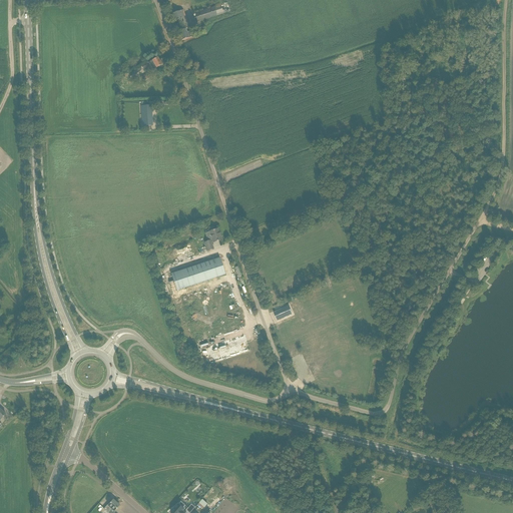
[(229,12),(227,3),(194,13),(197,22),(229,12)]
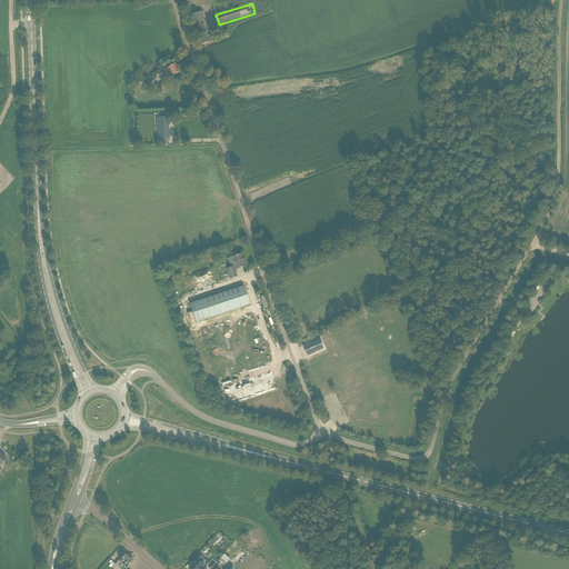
[(190,16),(200,46),(213,41),(211,35),(211,36),(203,11),(190,16)]
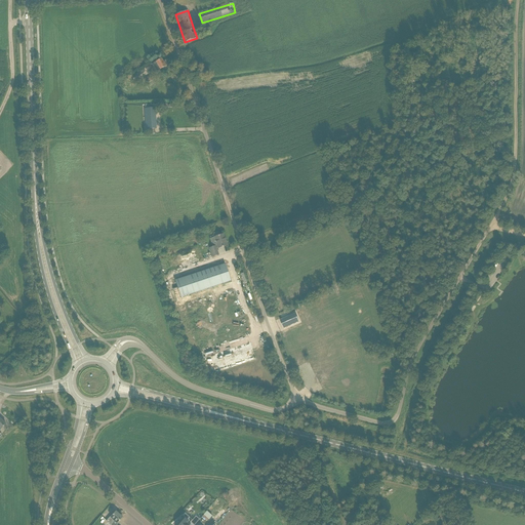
[(199,31),(201,37),(209,34),(207,28),(204,29),(199,31)]
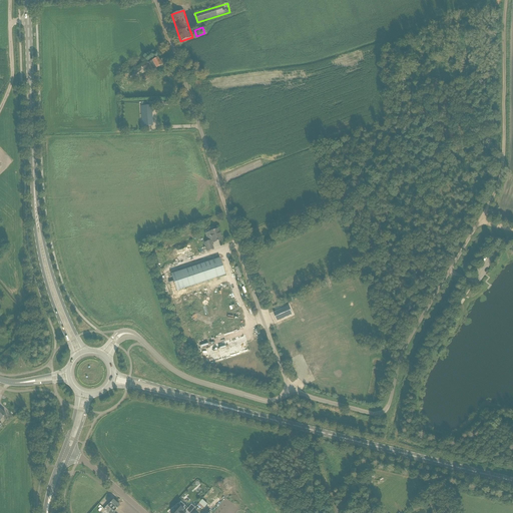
[(148,62),(147,63),(142,65),(143,70),(149,67),(151,71),(153,70),(162,64),(160,61),(157,57),(148,62)]
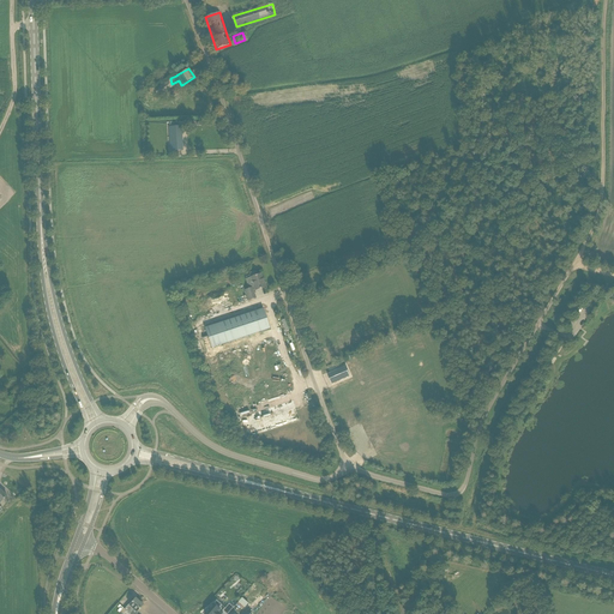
[(167,79),(152,88),(155,92),(158,90),(160,91),(169,85),(169,84),(170,84),(167,79)]
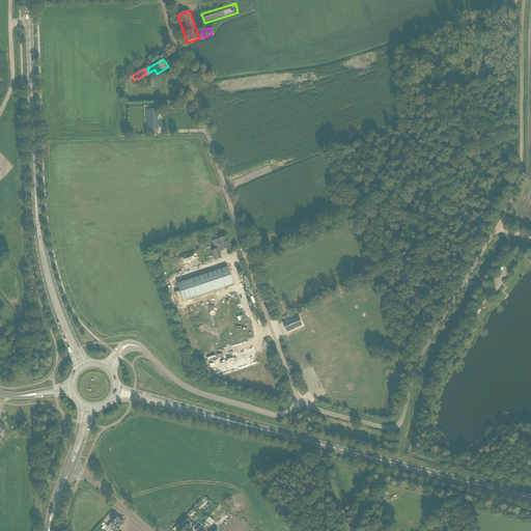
[(145,80),(147,85),(156,80),(154,76),(145,80)]
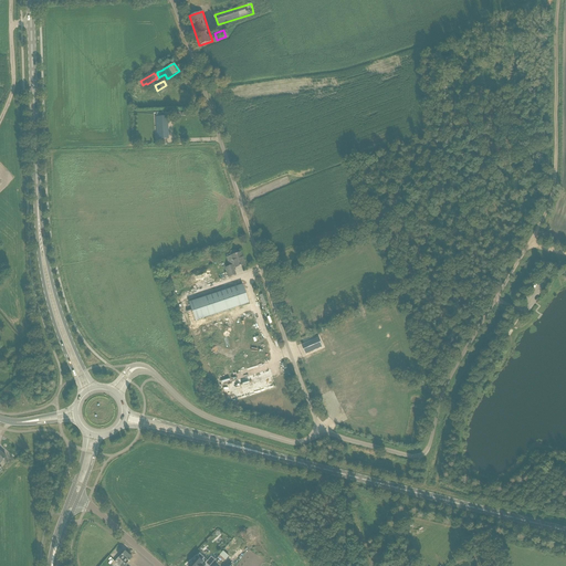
[(156,117),(157,139),(168,138),(167,117),(156,117)]
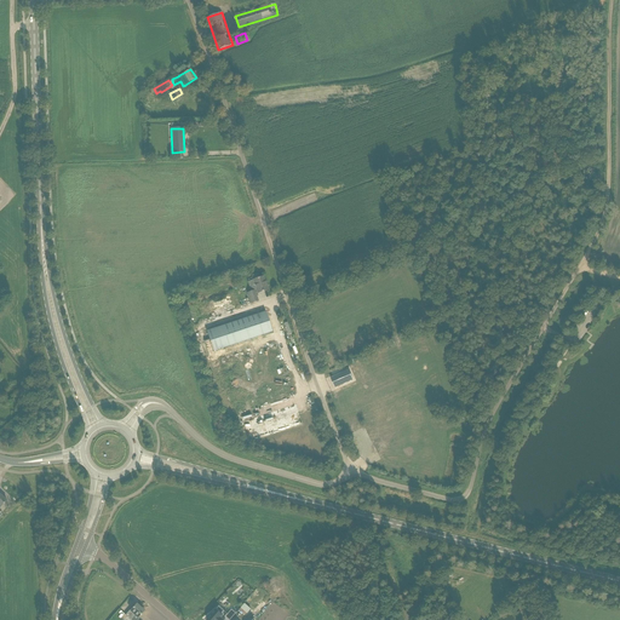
[(257,274),(253,275),(252,277),(253,280),(256,291),(247,293),(250,299),(251,304),(258,302),(256,294),(269,290),(267,285),(265,285),(263,277),(259,279),(258,275),(257,274)]
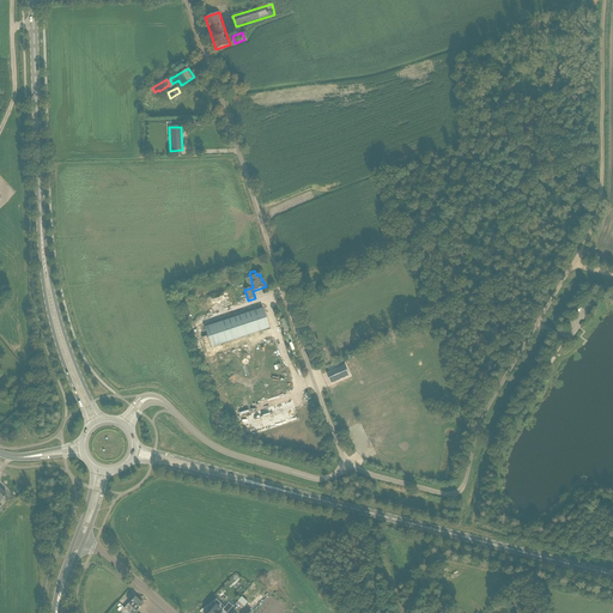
[(320,295),(301,301),(304,311),(323,305),(320,295)]
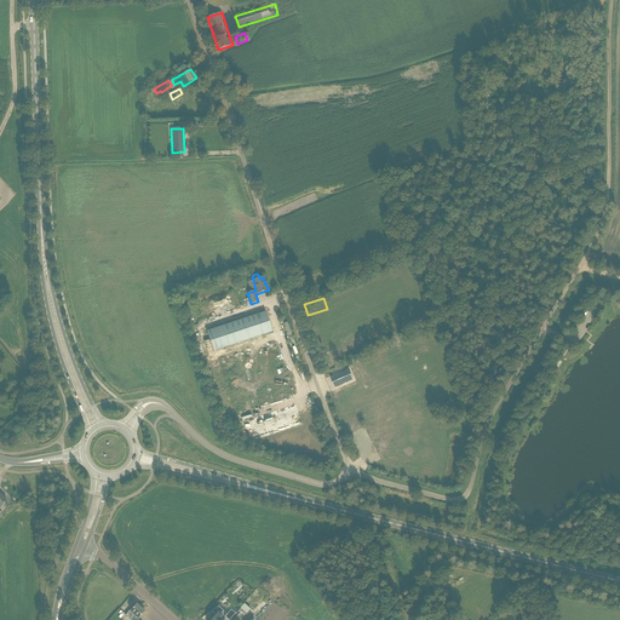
[(248,315),(195,334),(201,354),(256,336),(248,315)]
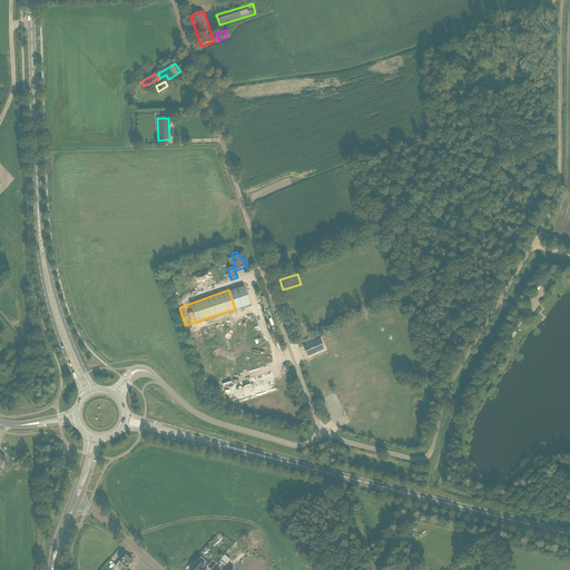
[(228,406),(281,391),(275,372),(223,387),(228,406)]
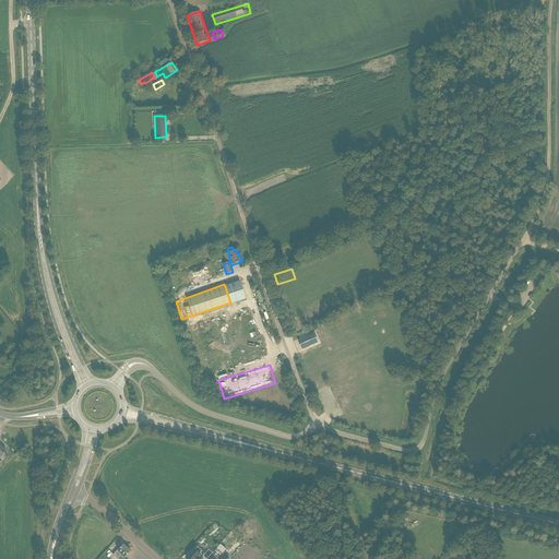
[(234,532),(222,545),(228,550),(239,537),(234,532)]
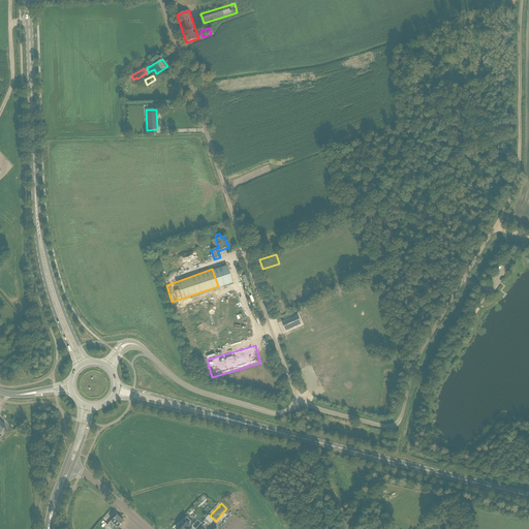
[(111,521),(107,525),(109,526),(112,528),(118,528),(119,528),(118,527),(123,522),(118,518),(117,516),(112,522),(111,521)]
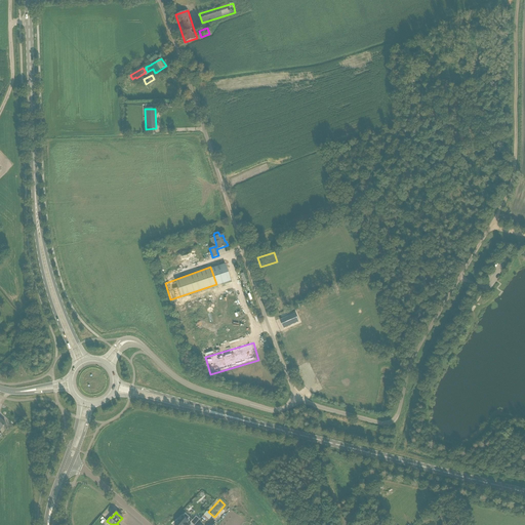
[(176,524),(174,524),(190,524),(192,523),(193,524),(195,524),(200,520),(196,516),(193,520),(190,518),(187,520),(183,517),(179,521),(178,520),(175,523),(176,524)]
